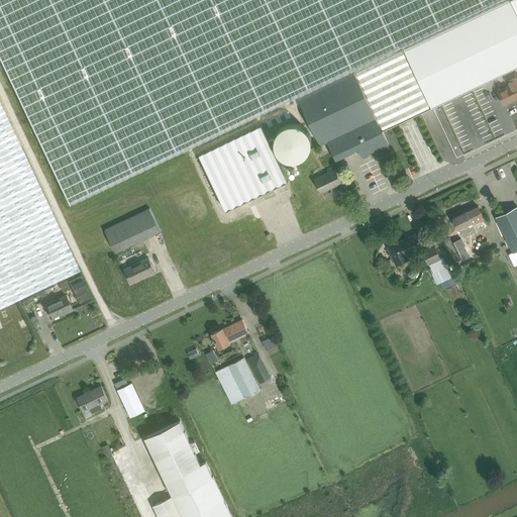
[(116,252),(160,231),(173,259),(181,255),(182,255),(256,220),(151,0),(0,0),(0,59),(92,253),(106,246),(111,259),(117,256),(116,252)]
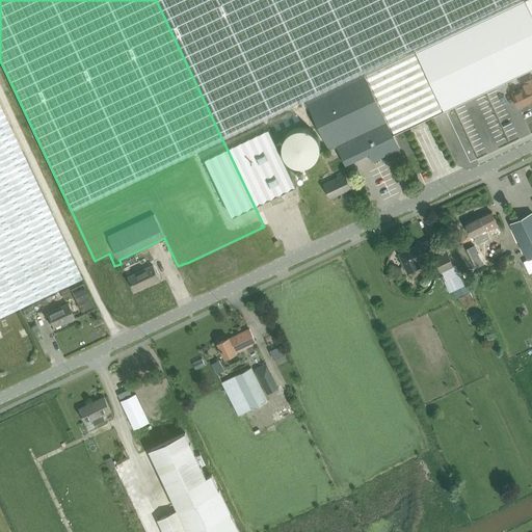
[(165,0),(231,137),(280,114),(287,130),(313,116),(328,150),(336,145),(345,165),(369,154),(372,162),(400,149),(393,134),(364,73),(328,0),(165,0)]
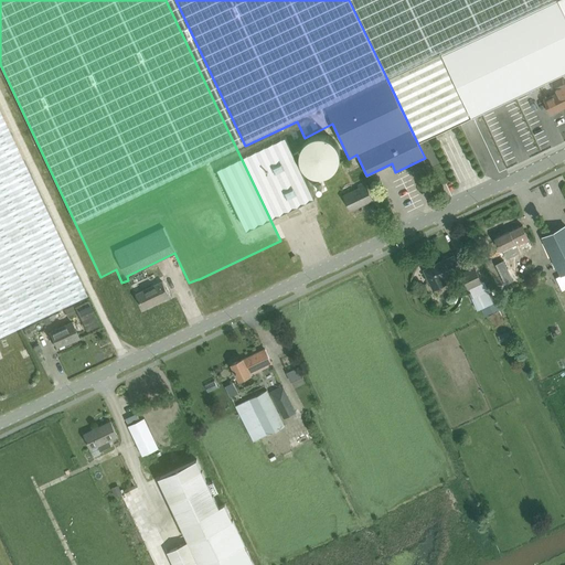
[(564,0),(349,0),(386,77),(417,142),(429,137),(479,114),(490,137),(531,117),(520,94),(534,87),(564,72),(564,0)]
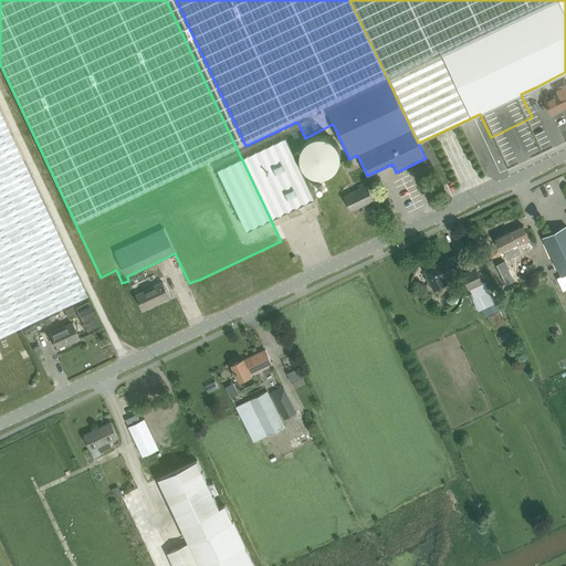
[(565,84),(556,88),(559,94),(545,101),(552,115),(565,107),(565,84)]
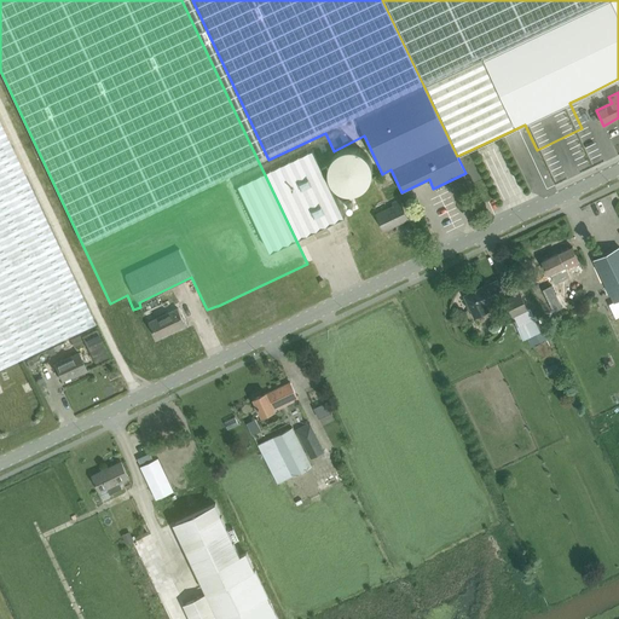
[(0,369),(96,324),(0,121),(0,369)]
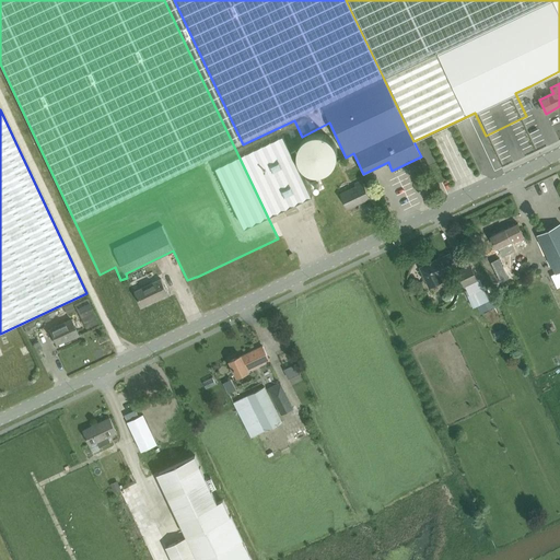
[(273,154),(264,156),(268,173),(278,170),(273,154)]
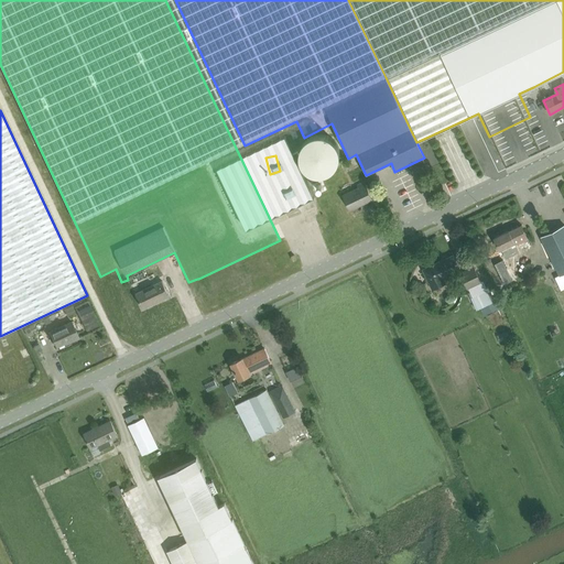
[(306,182),(300,185),(305,197),(312,194),(306,182)]
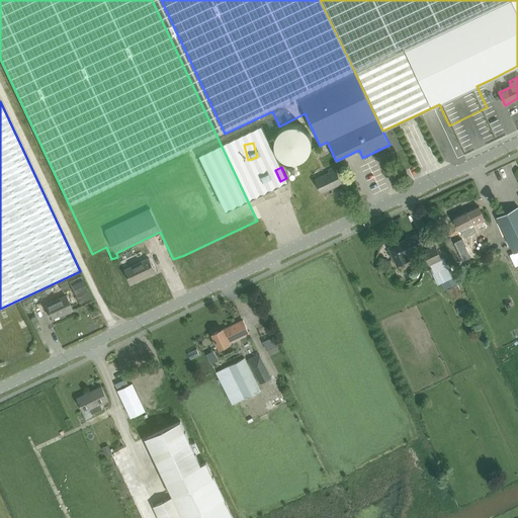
[(342,183),(335,168),(329,171),(330,173),(316,180),(322,193),(342,183)]
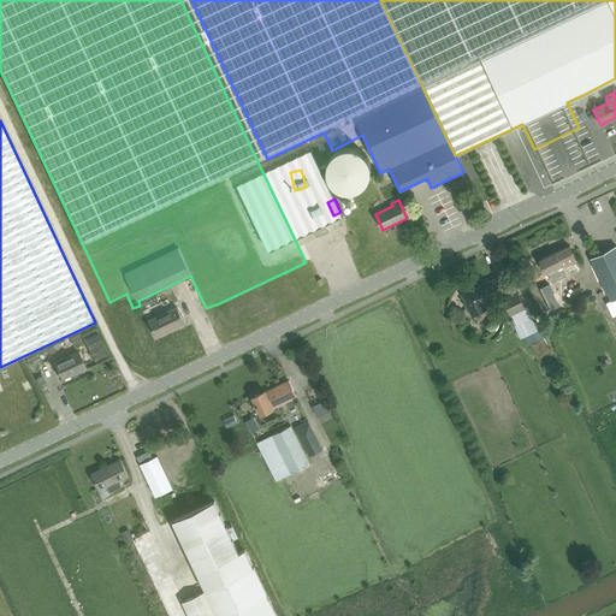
[(569,246),(556,253),(539,260),(546,273),(548,273),(549,276),(563,268),(563,267),(576,261),(569,246)]
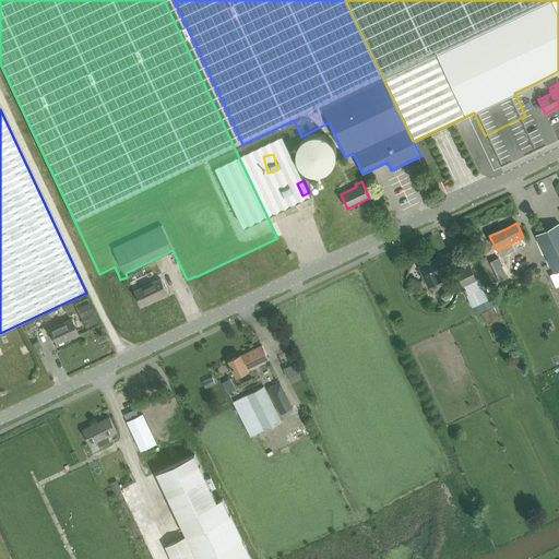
[(558,224),(536,236),(555,273),(558,271),(558,224)]
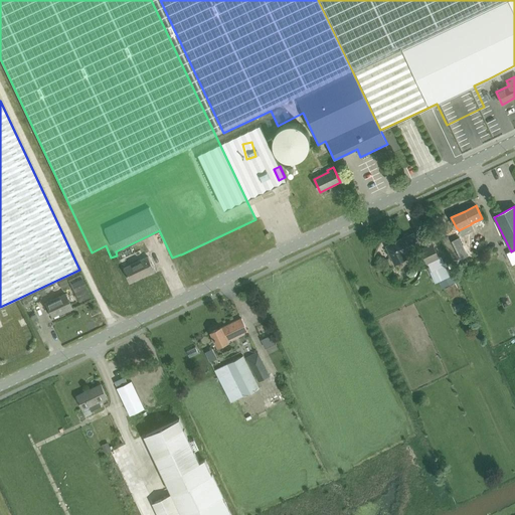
[(414,233),(393,242),(386,246),(394,265),(395,265),(394,263),(406,258),(406,259),(407,259),(405,253),(420,246),(414,233)]
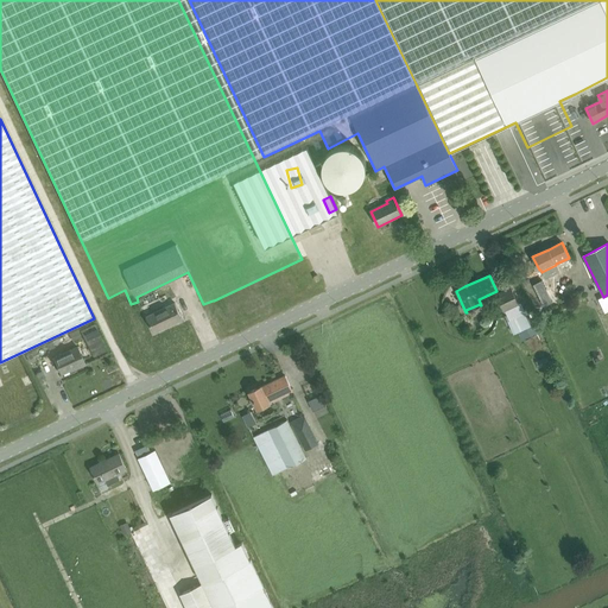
[(505,311),(519,304),(511,289),(496,295),(505,311)]
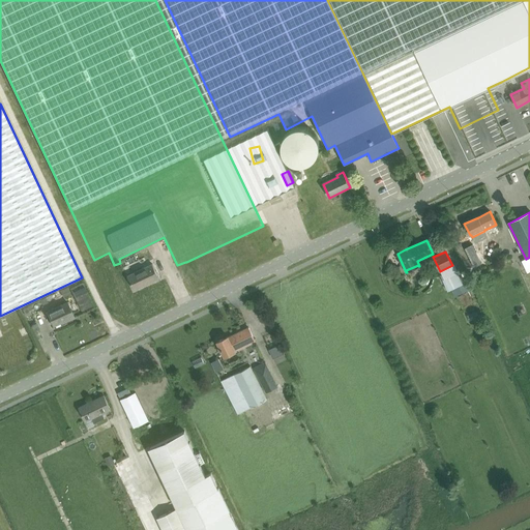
[(135,291),(159,278),(152,264),(127,276),(135,291)]
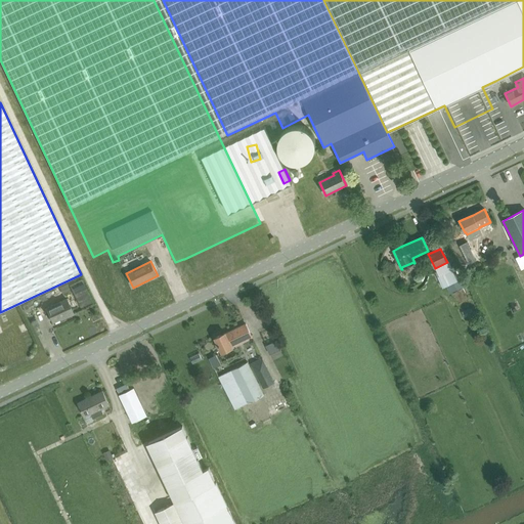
[(418,305),(425,303),(423,297),(416,299),(418,305)]
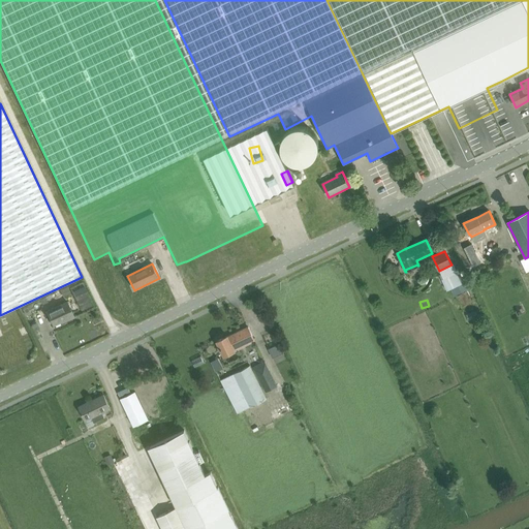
[(69,307),(67,302),(47,311),(53,325),(65,320),(65,321),(74,317),(69,307)]
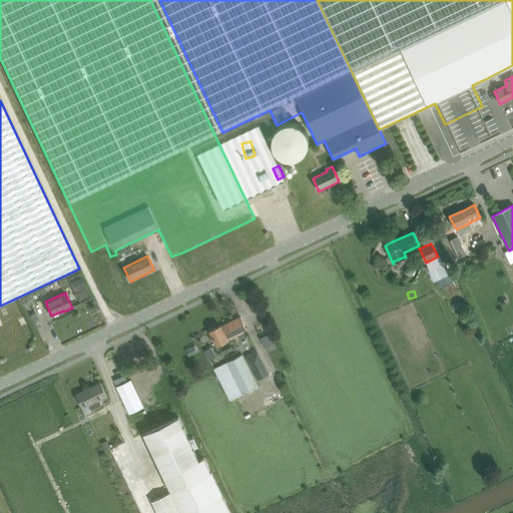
[(36,313),(42,327),(50,323),(44,309),(36,313)]
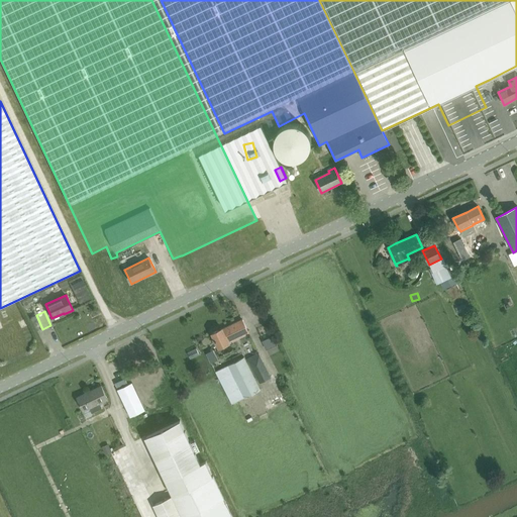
[(229,342),(248,333),(242,320),(222,329),(222,328),(212,333),(219,347),(229,343),(229,342)]
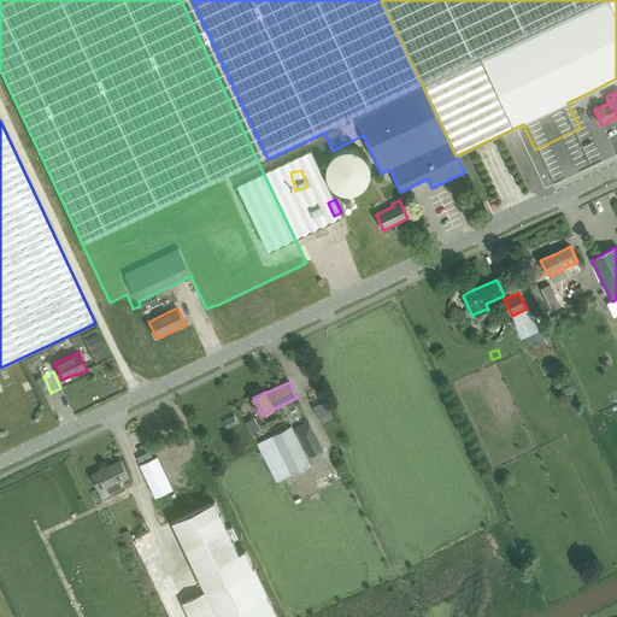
[(221,422),(233,418),(230,409),(218,412),(221,422)]
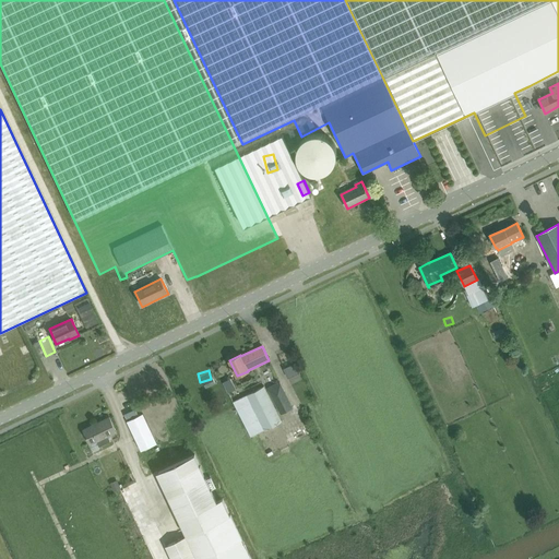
[(233,402),(251,438),(263,431),(282,421),(264,387),(233,402)]
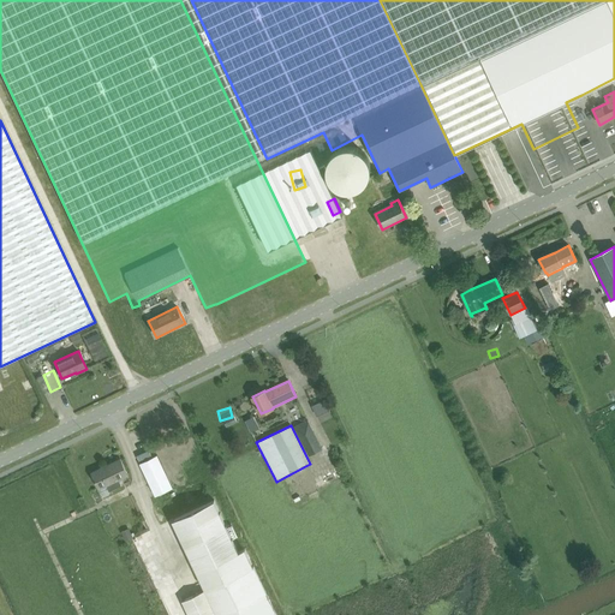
[(314,431),(300,439),(309,454),(309,455),(322,448),(322,447),(314,431)]
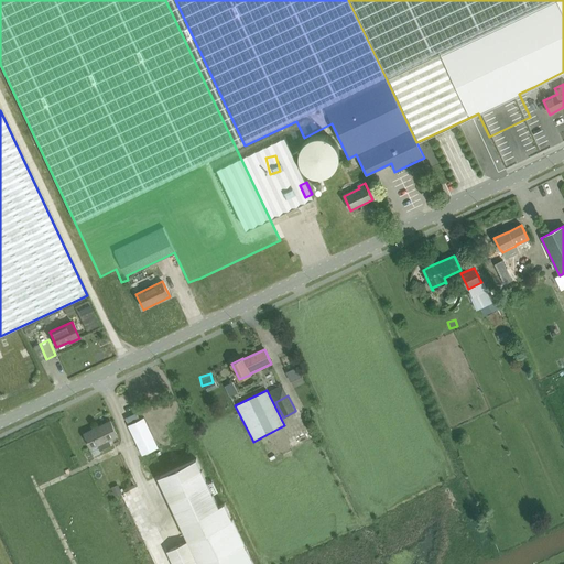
[(128,425),(138,445),(142,455),(159,447),(153,437),(144,418),(128,425)]
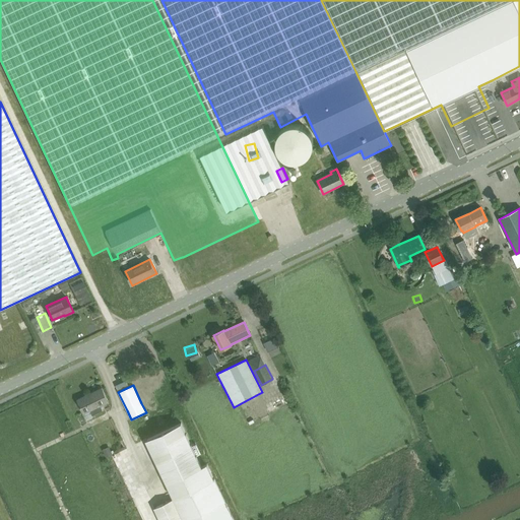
[(84,413),(94,408),(96,413),(103,410),(101,406),(109,402),(102,388),(77,400),(84,413)]
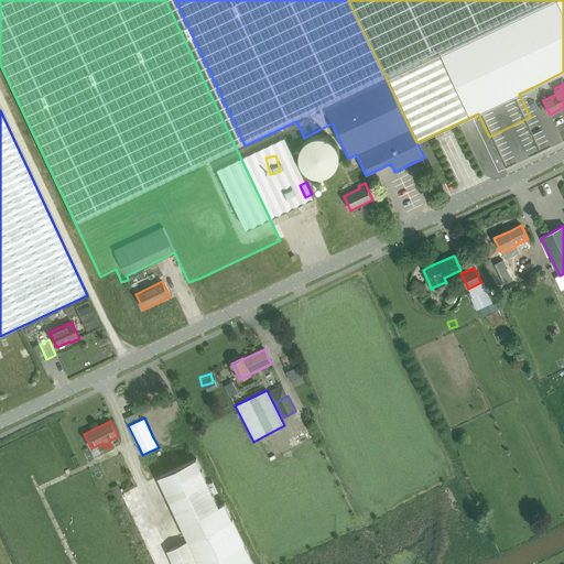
[(231,519),(224,503),(219,506),(218,503),(196,458),(159,476),(188,540),(231,519)]
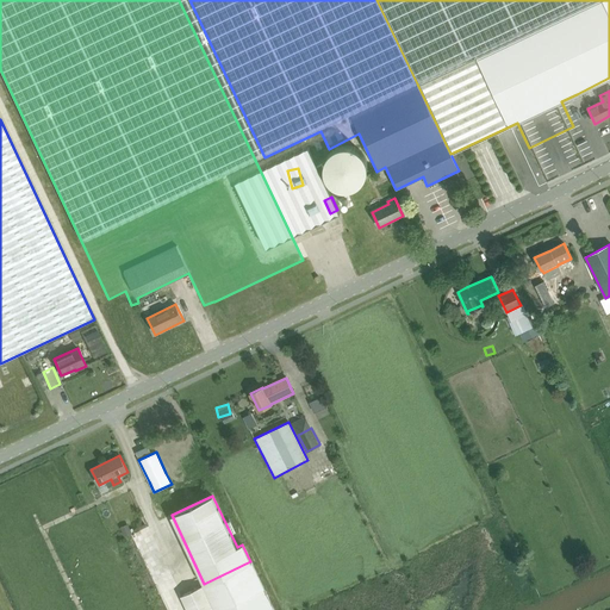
[(131,539),(135,547),(144,542),(137,528),(123,534),(126,541),(131,539)]
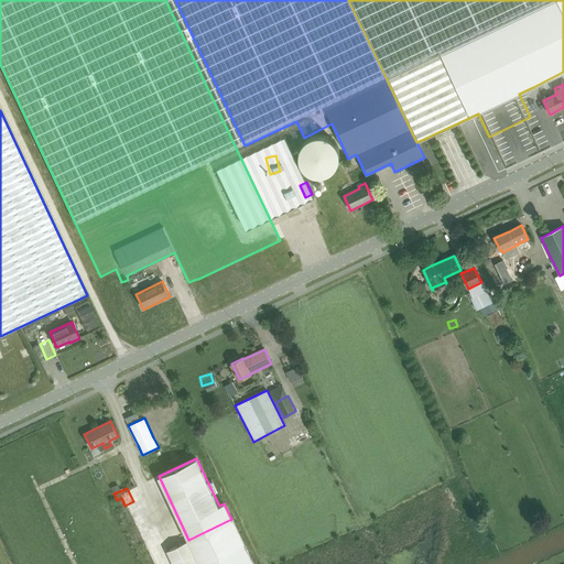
[(252,563),(235,527),(231,519),(188,540),(186,541),(165,551),(171,563),(252,563)]
